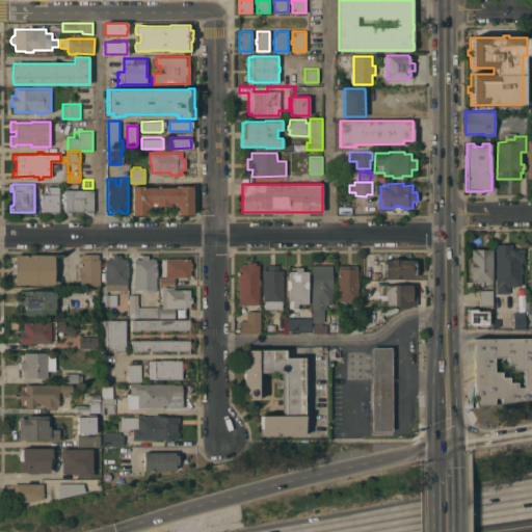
[(59,212),(57,212),(57,214),(50,214),(50,212),(42,212),(42,194),(48,194),(48,190),(46,190),(46,186),(58,186),(59,212)]
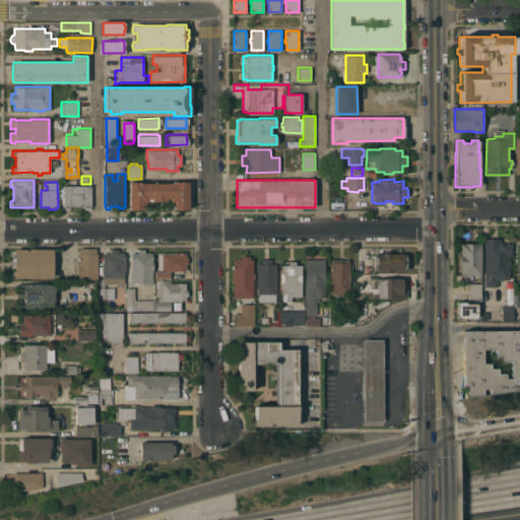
[(140,182),(142,182),(142,183),(154,183),(154,182),(156,182),(156,183),(172,183),(172,182),(189,182),(189,197),(190,197),(190,201),(189,201),(189,209),(174,209),(174,205),(171,205),(171,198),(167,198),(167,201),(149,201),(149,203),(144,203),(144,209),(129,209),(129,182),(140,182)]
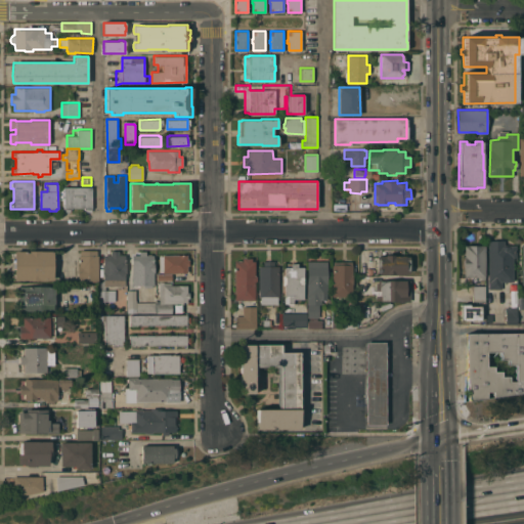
[(89,209),(89,211),(87,211),(87,209),(84,209),(84,208),(72,208),(72,209),(70,209),(70,211),(64,211),(64,209),(63,209),(63,186),(91,186),(92,209),(89,209)]
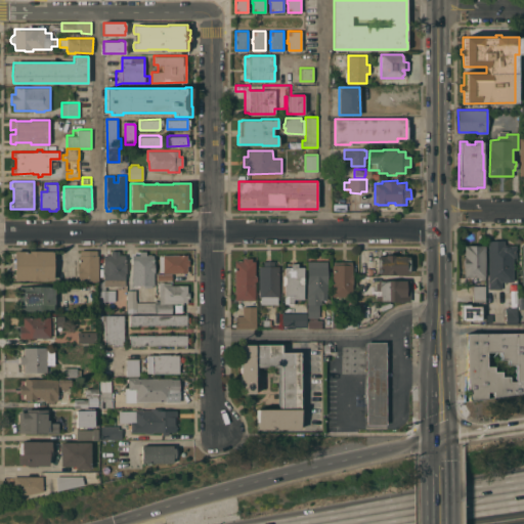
[(488,241),(504,239),(504,245),(516,245),(516,257),(513,257),(513,281),(501,281),(501,289),(488,289),(488,241)]
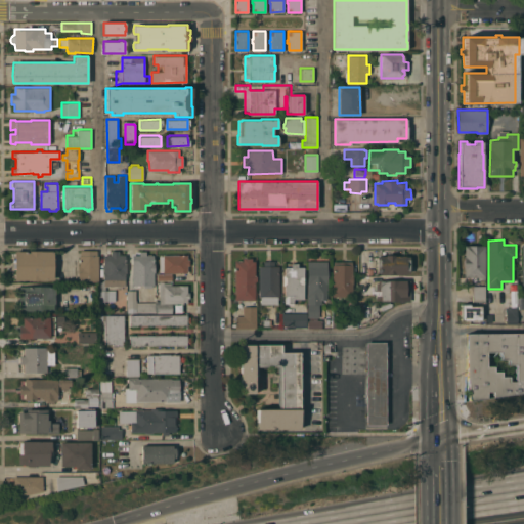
[(464,269),(463,269),(463,256),(464,256),(464,246),(484,245),(484,279),(478,279),(478,276),(464,277),(464,269)]
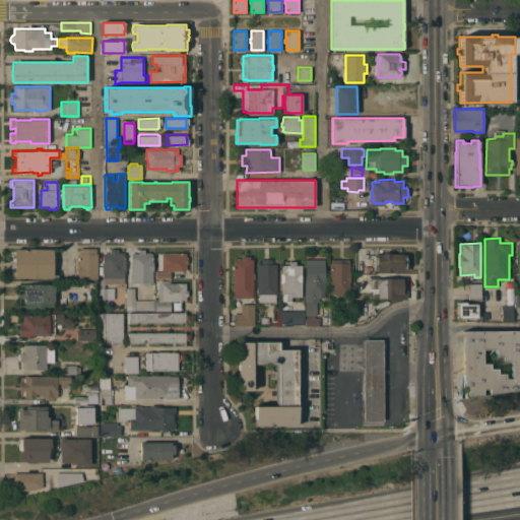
[(98,279),(78,279),(78,252),(79,252),(79,248),(96,248),(96,252),(98,252),(98,279)]
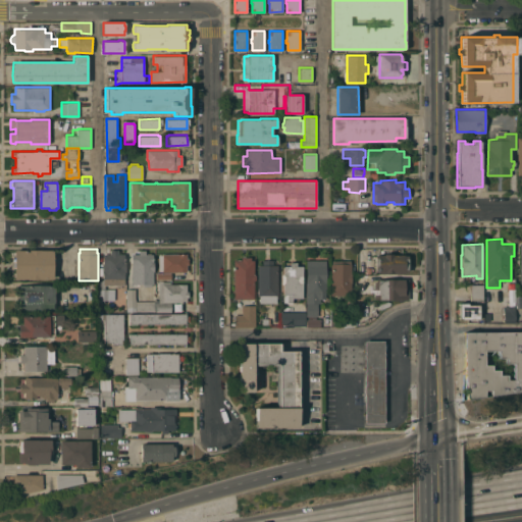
[(110,254),(110,249),(118,249),(118,254),(125,254),(125,262),(125,271),(124,271),(124,284),(105,284),(105,289),(115,289),(115,300),(107,300),(107,302),(104,302),(104,303),(99,303),(99,279),(103,279),(103,254),(110,254)]
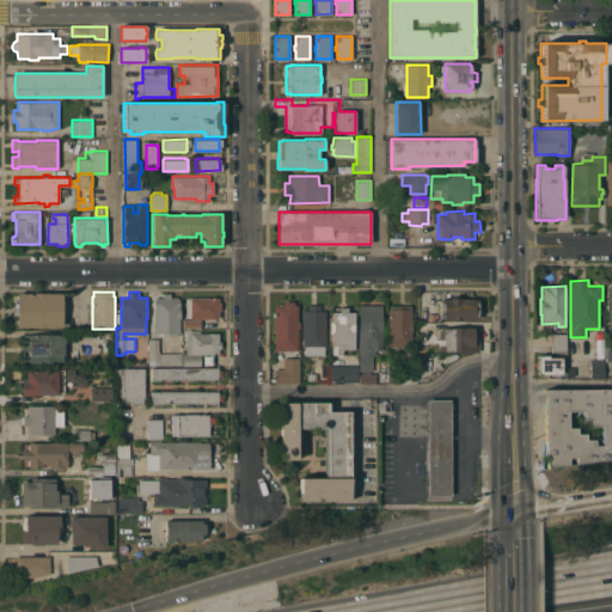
[(17,293),(34,293),(62,293),(62,328),(34,328),(34,326),(17,326),(17,293)]
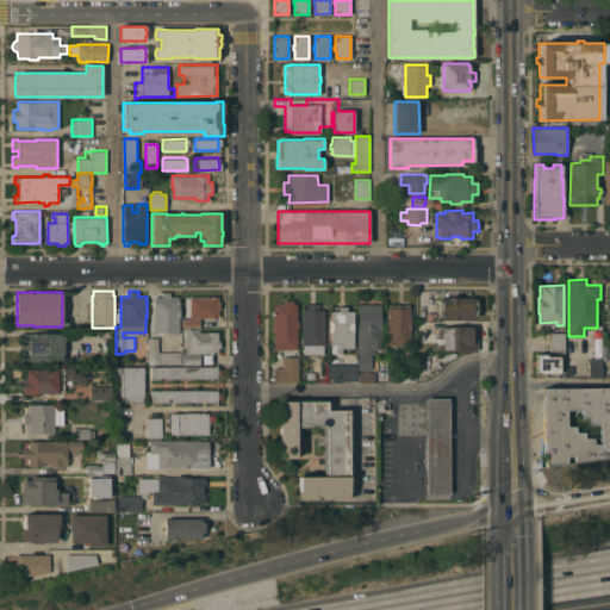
[(154,297),(162,297),(162,292),(170,292),(170,297),(172,297),(172,296),(176,296),(176,297),(179,297),(179,305),(180,305),(180,317),(179,317),(179,331),(178,331),(178,335),(167,335),(167,331),(163,331),(163,334),(157,334),(157,332),(154,332),(154,297)]
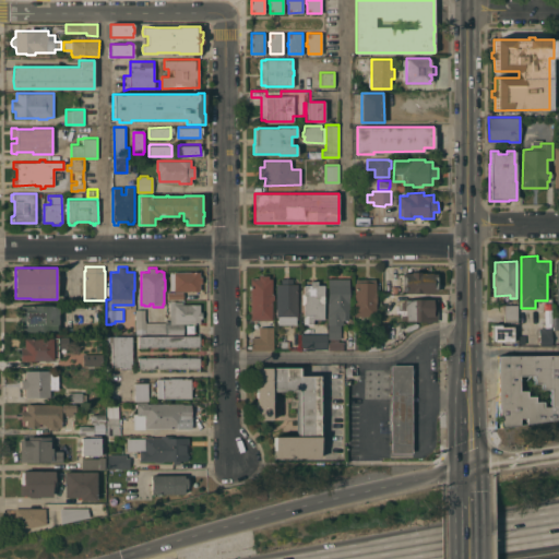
[(174,292),(174,289),(169,289),(169,272),(174,272),(200,271),(200,276),(201,276),(202,283),(199,283),(200,290),(174,292)]
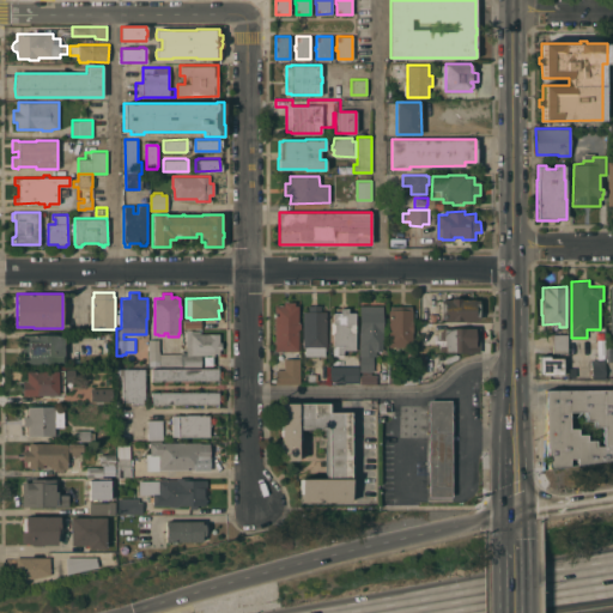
[(474,320),(444,320),(444,319),(441,319),(441,299),(443,299),(450,299),(450,297),(462,297),(462,298),(475,298),(475,299),(479,299),(479,320),(474,320)]
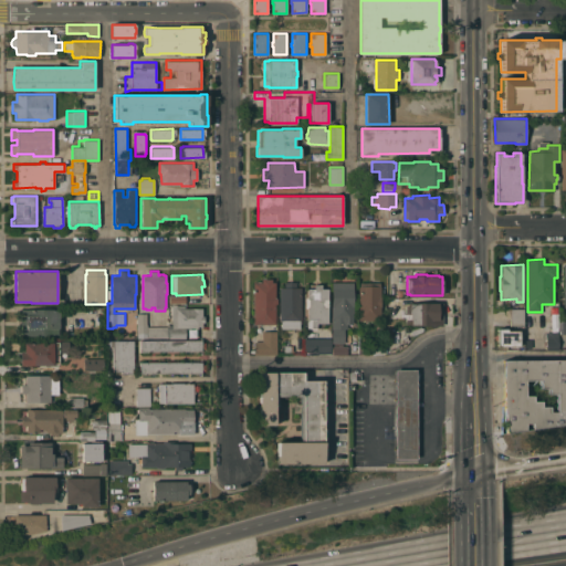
[(253,324),(253,282),(261,282),(261,279),(272,279),(272,282),(275,282),(275,297),(278,297),(278,303),(275,303),(275,324),(253,324)]
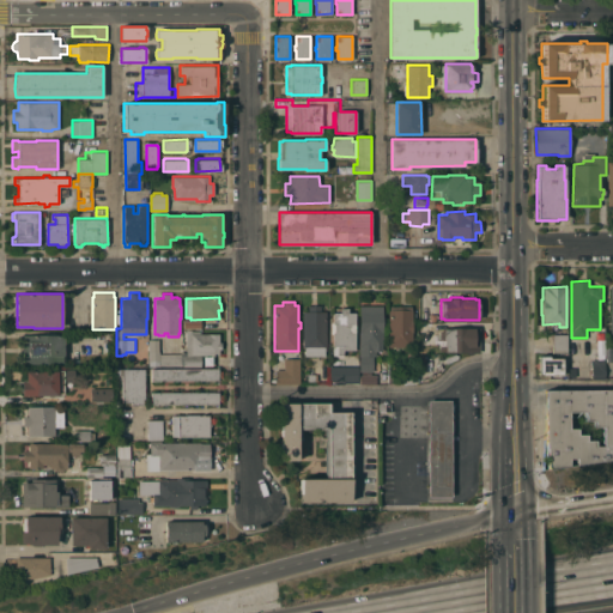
[(308,310),(308,305),(321,305),(321,311),(326,311),(326,347),(325,347),(325,356),(304,356),(304,346),(303,346),(303,311),(308,310)]
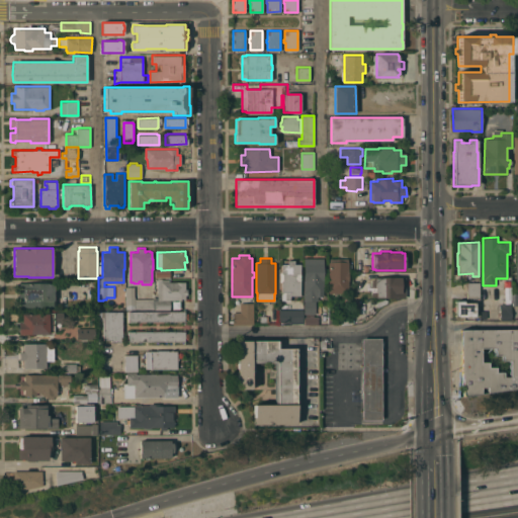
[(304,324),(304,316),(307,316),(307,314),(304,314),(304,258),(324,258),(324,281),(324,290),(324,291),(323,296),(318,296),(318,300),(316,300),(316,314),(311,314),(311,315),(314,315),(314,316),(318,316),(318,324),(304,324)]
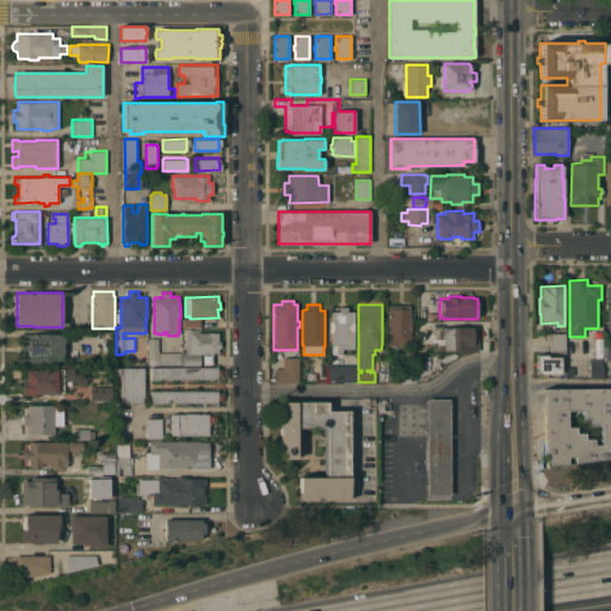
[(411,304),(411,309),(411,345),(388,345),(388,308),(389,308),(389,304),(411,304)]
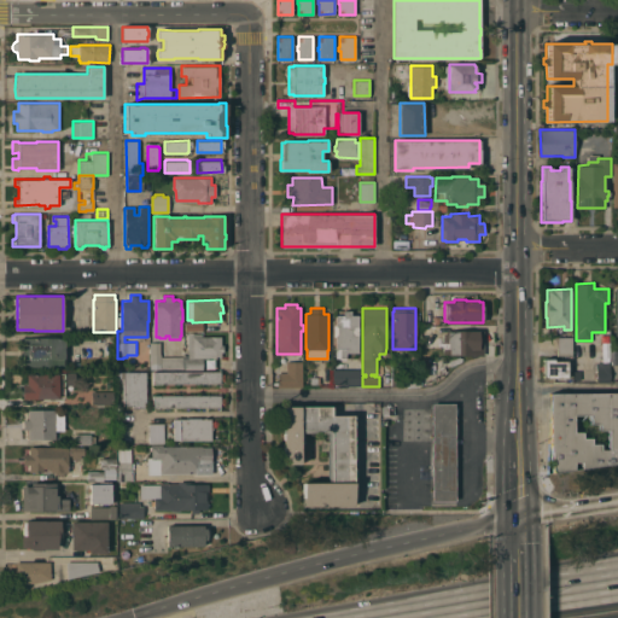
[(343,315),(343,310),(351,310),(351,315),(359,314),(359,353),(347,353),(347,359),(340,359),(339,357),(336,357),(336,336),(333,336),(333,325),(336,325),(336,315),(343,315)]
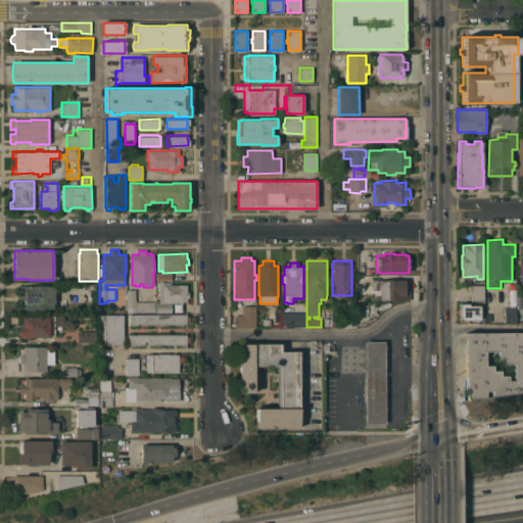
[(375,282),(378,282),(378,279),(410,279),(410,300),(379,300),(379,299),(375,299),(375,282)]
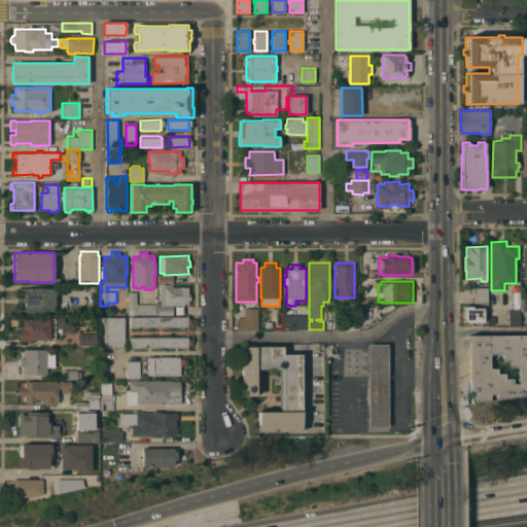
[(160,283),(165,283),(165,284),(172,284),(172,286),(188,286),(188,293),(190,293),(190,300),(188,300),(188,305),(173,305),(173,315),(157,315),(157,305),(160,305),(160,283)]
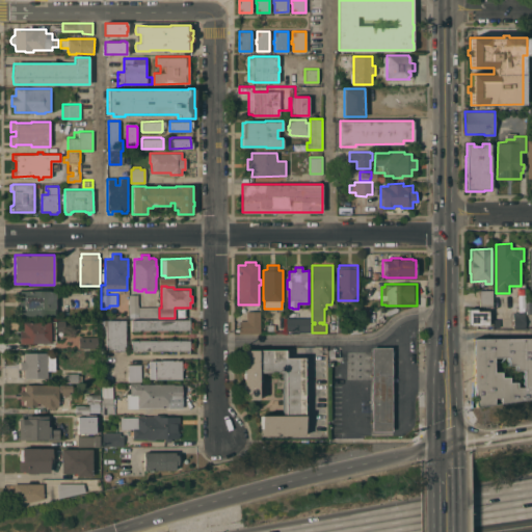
[(20,316),(20,290),(50,290),(50,291),(55,291),(56,309),(56,315),(20,316)]
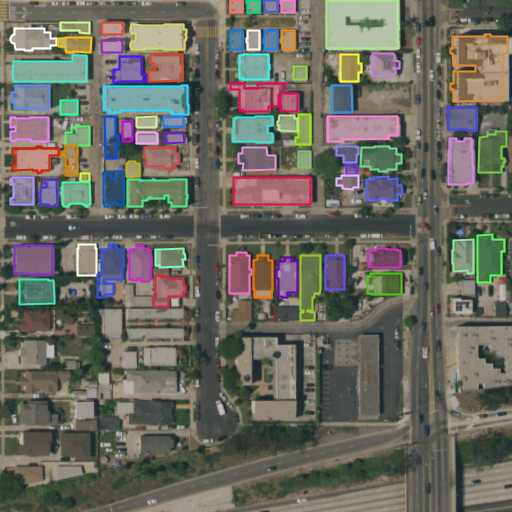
[(461,279),(473,279),(474,294),(461,294),(461,279)]
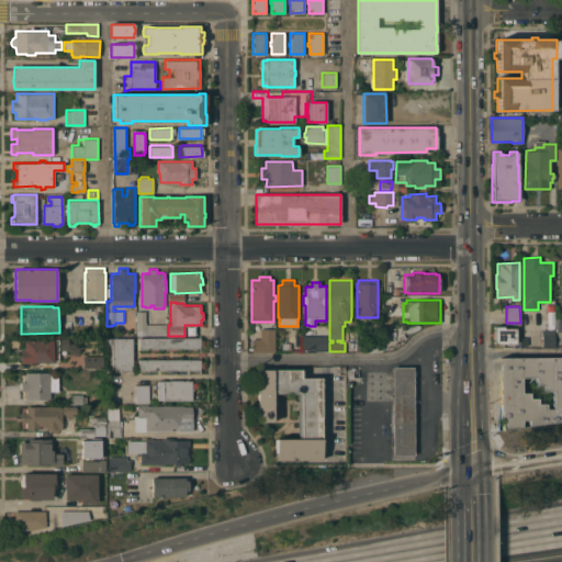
[(167,335),(137,335),(137,323),(137,311),(146,311),(146,322),(146,324),(167,324),(167,335)]
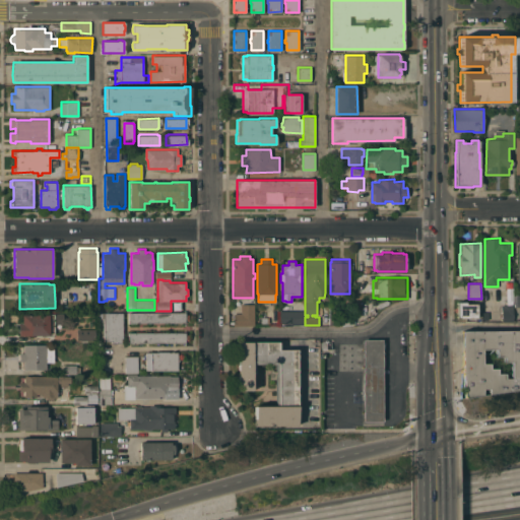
[(513,301),(513,321),(502,321),(502,305),(506,305),(506,301),(513,301)]
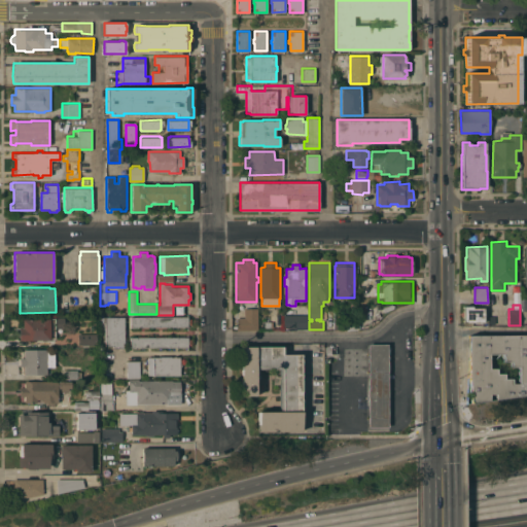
[(472,306),(472,308),(487,307),(487,316),(484,316),(484,322),(463,321),(463,306),(472,306)]
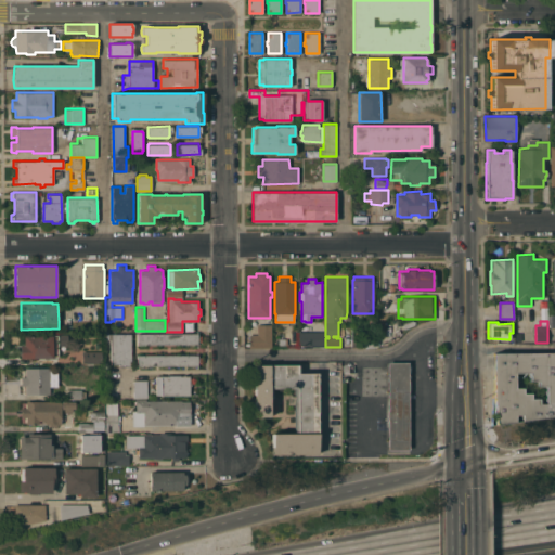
[(271,347),(249,347),(249,334),(257,334),(257,324),(271,324),(271,347)]
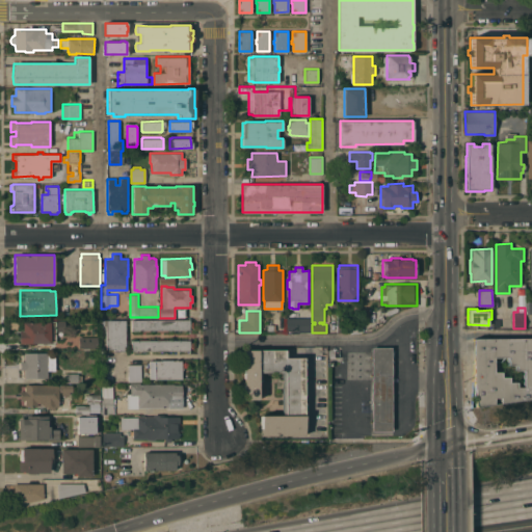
[(311,317),(312,330),(286,330),(286,318),(311,317)]
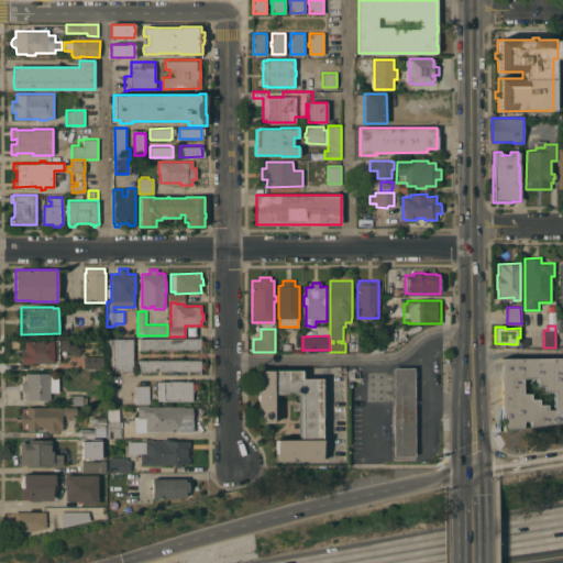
[(200,338),(200,340),(205,340),(205,346),(200,346),(200,349),(177,349),(177,351),(166,351),(166,349),(158,349),(158,351),(147,351),(147,350),(140,350),(140,338),(200,338)]
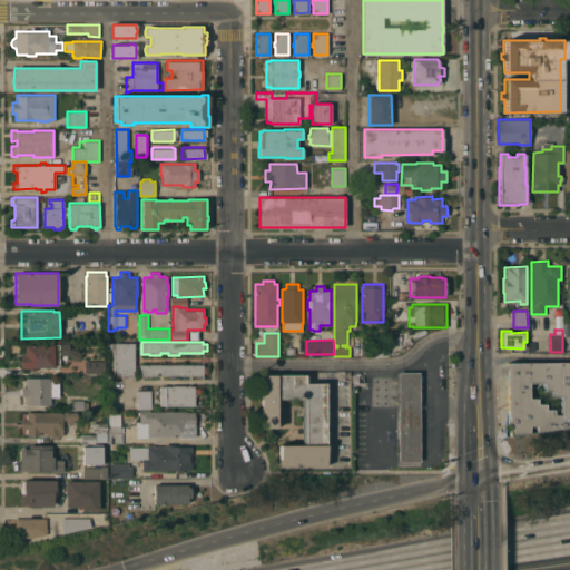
[(20,354),(25,354),(25,344),(53,344),(59,344),(59,343),(69,343),(69,355),(59,355),(59,366),(55,366),(55,367),(20,367),(20,354)]
